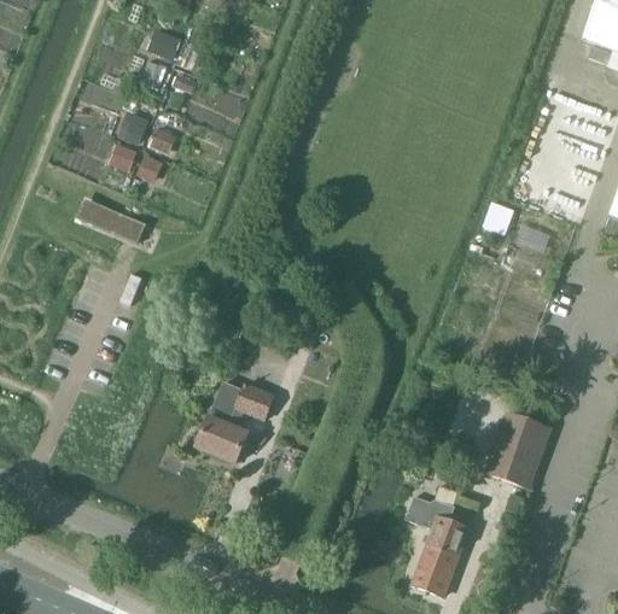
[(595,0),(583,36),(617,48),(617,177),(596,235),(617,243),(617,0),(595,0)]
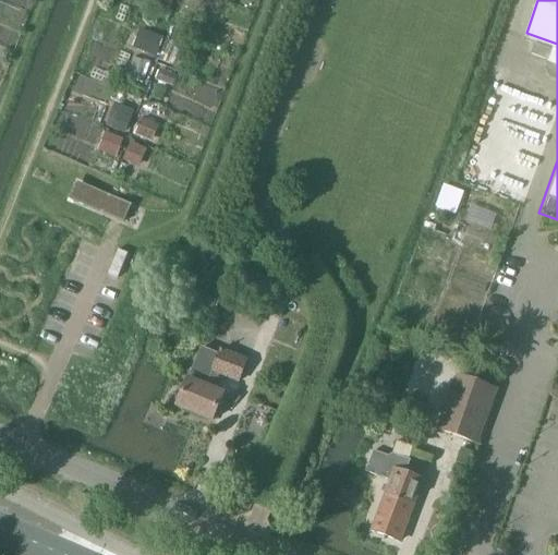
[(142,28),(136,45),(155,52),(160,36),(142,28)]
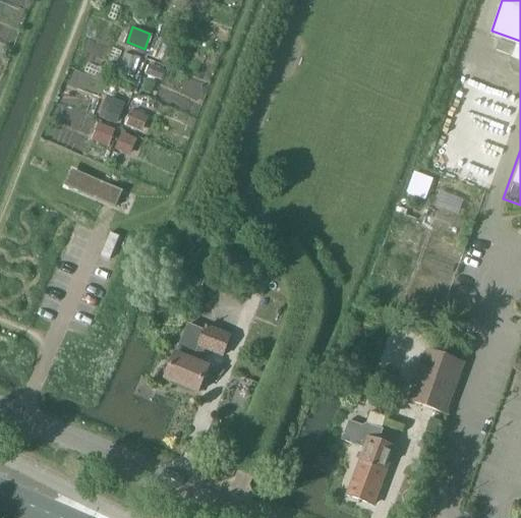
[(151,53),(162,57),(168,42),(157,38),(151,53)]
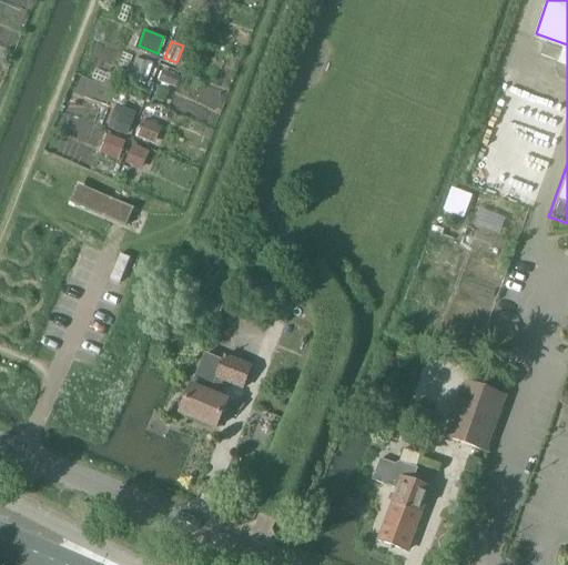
[(559,49),(543,42),(538,53),(555,60),(556,60),(559,49)]
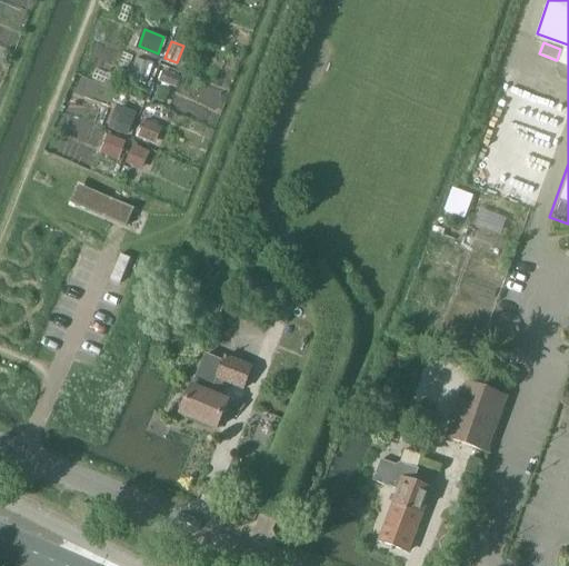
[(129,77),(146,83),(152,63),(136,58),(129,77)]
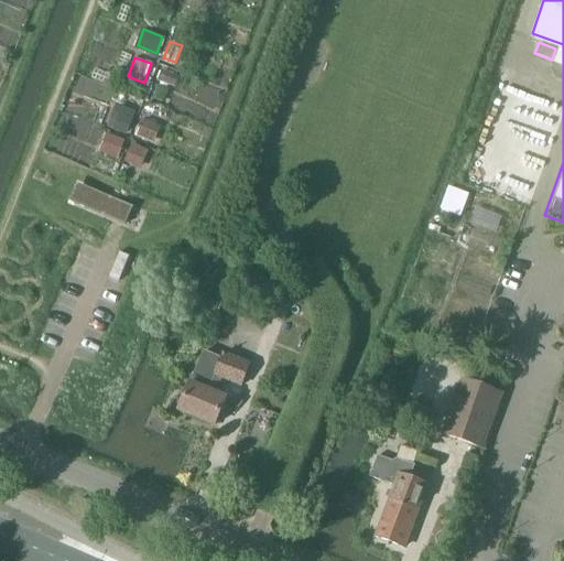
[(169,82),(172,73),(162,69),(159,78),(169,82)]
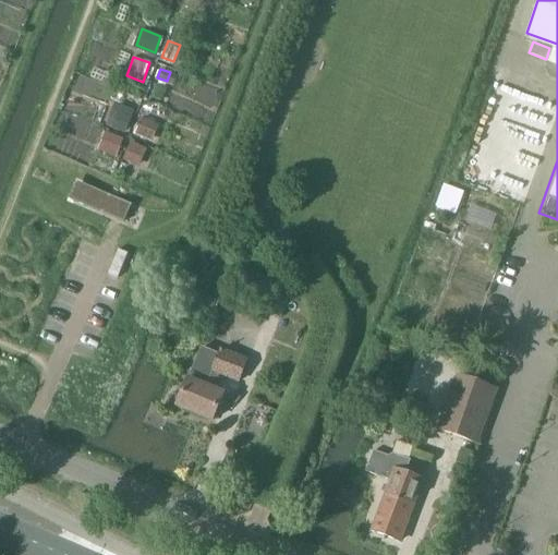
[(116,103),(107,122),(125,131),(135,111),(116,103)]
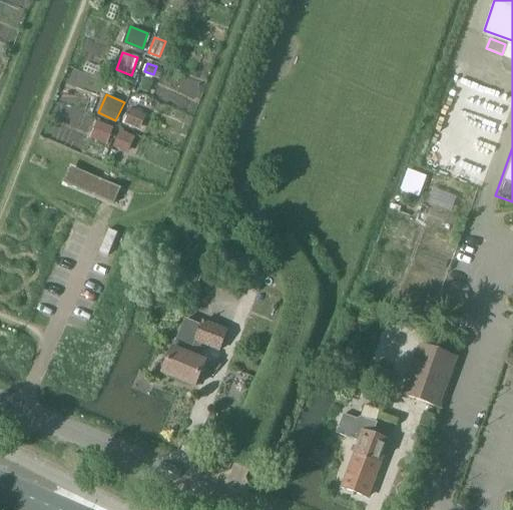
[(131,107),(125,121),(139,127),(145,114),(131,107)]
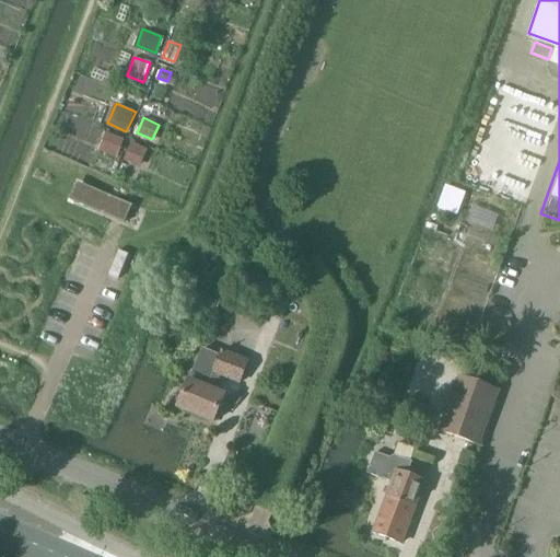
[(124,138),(121,137),(111,131),(105,146),(117,152),(124,138)]
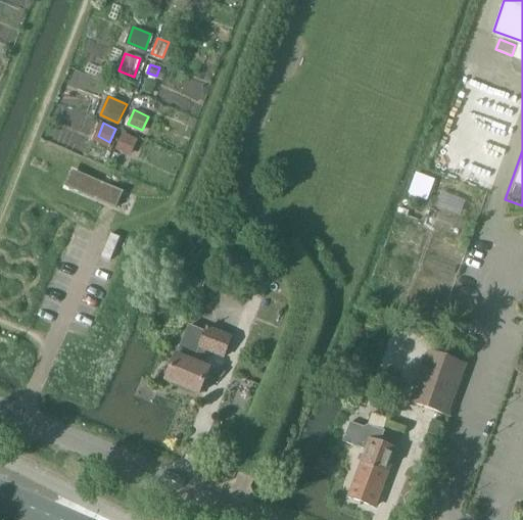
[(116,147),(128,152),(134,138),(123,133),(116,147)]
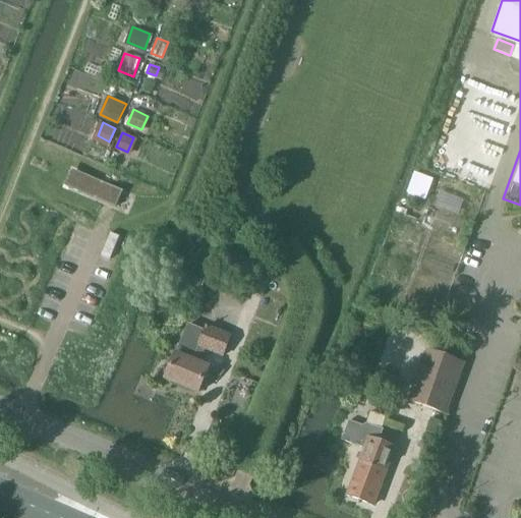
[(90,192),(97,175),(77,168),(71,184),(90,192)]
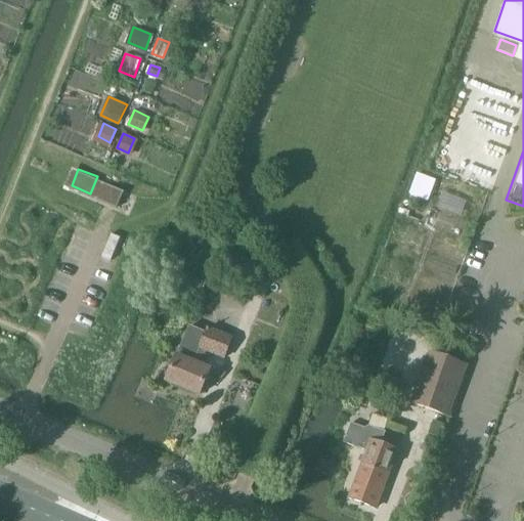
[(121,189),(102,181),(95,199),(114,206),(121,189)]
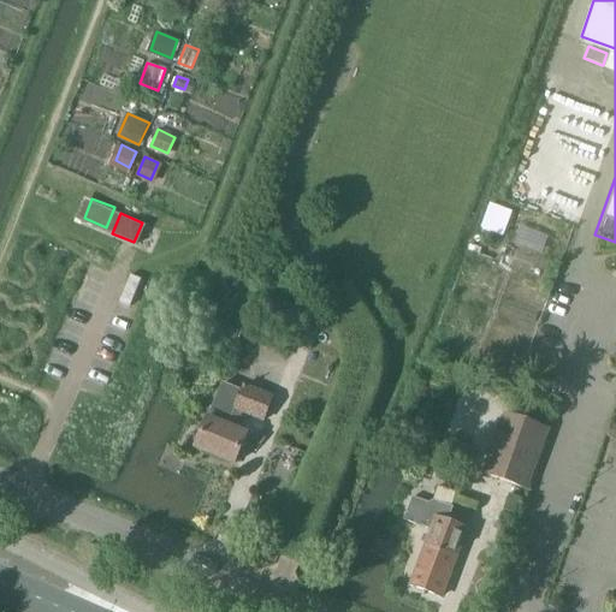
[(243,384),(237,397),(218,390),(195,446),(232,463),(246,432),(227,425),(234,408),(262,419),(272,394),(243,384)]
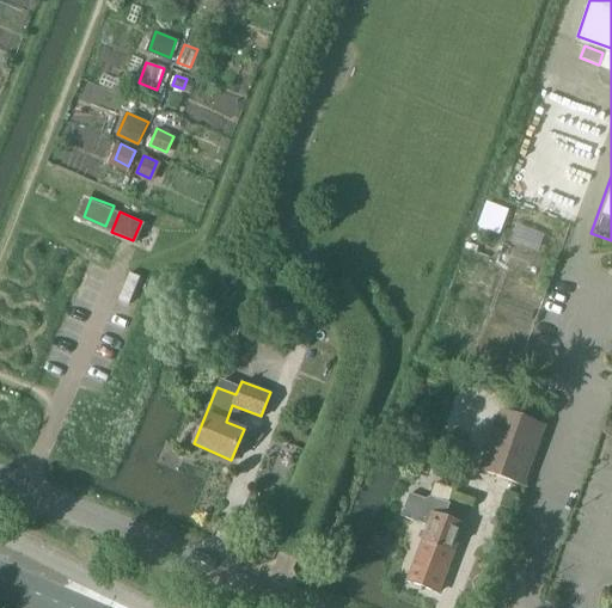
[(520,409),(544,417),(548,405),(524,397),(520,409)]
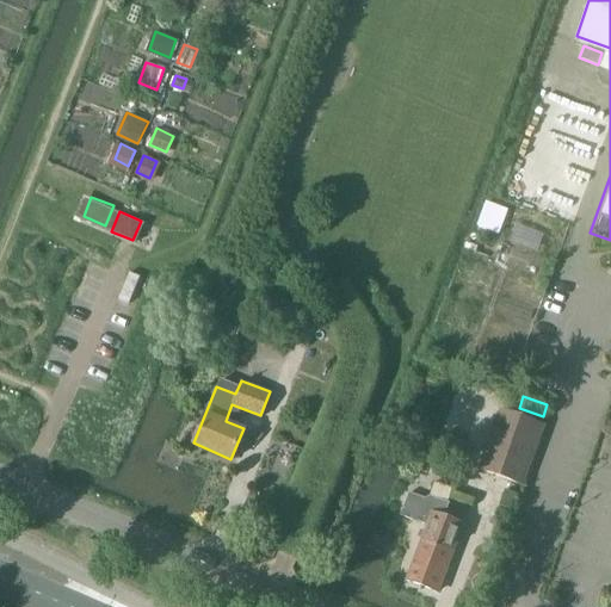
[(541,423),(503,409),(481,468),(519,482),(541,423)]
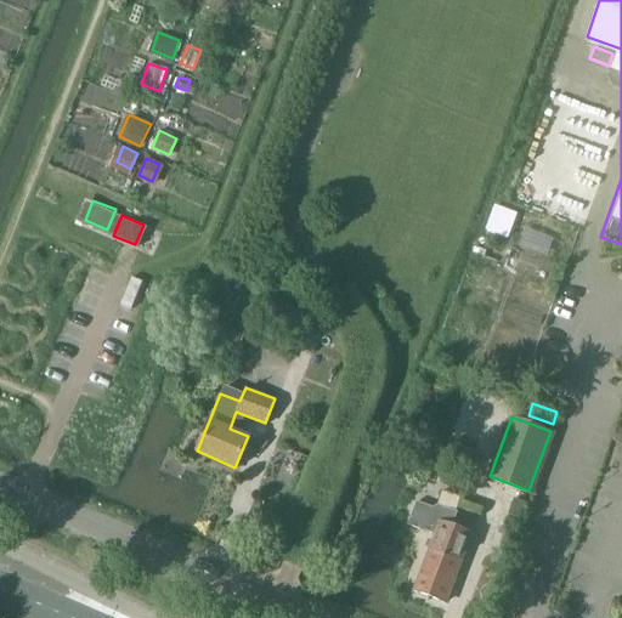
[(442,488),(436,503),(434,511),(419,506),(420,502),(416,499),(407,522),(435,533),(414,589),(444,600),(469,532),(451,525),(457,510),(462,495),(442,488)]
